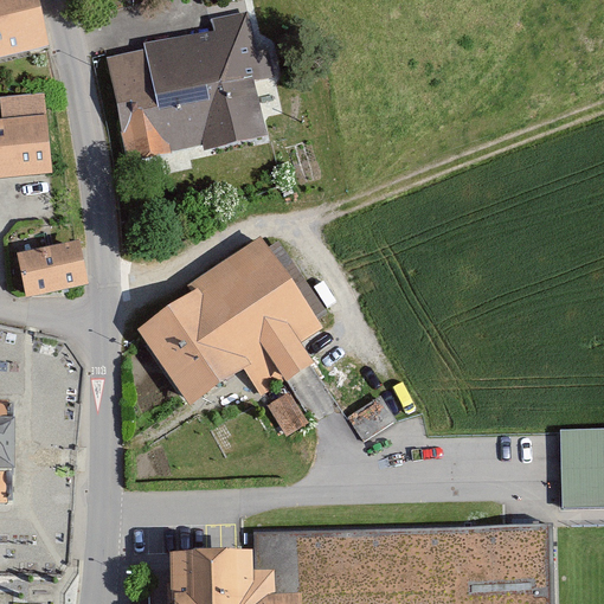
[(0,50),(49,40),(40,0),(0,0),(0,50)]
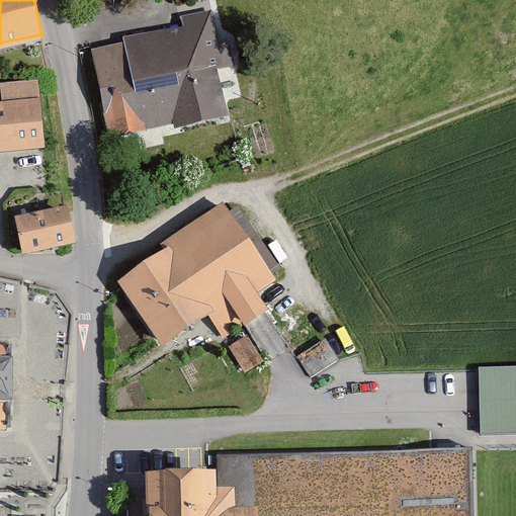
[(162,0),(167,21),(83,40),(105,133),(176,116),(179,126),(226,115),(213,65),(227,62),(211,0),(162,0)]
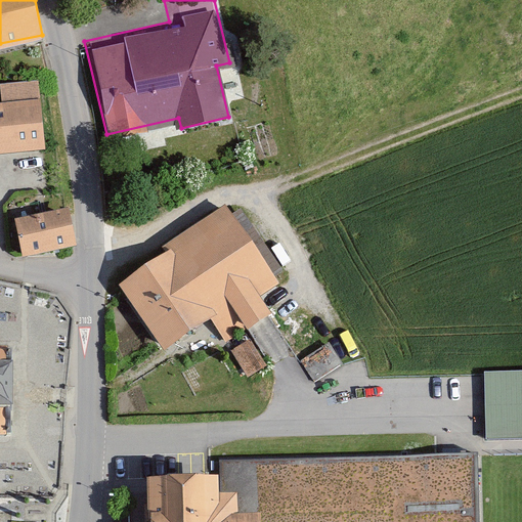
[(1,102),(0,102),(0,151),(43,148),(38,79),(0,82),(0,92),(1,102)]
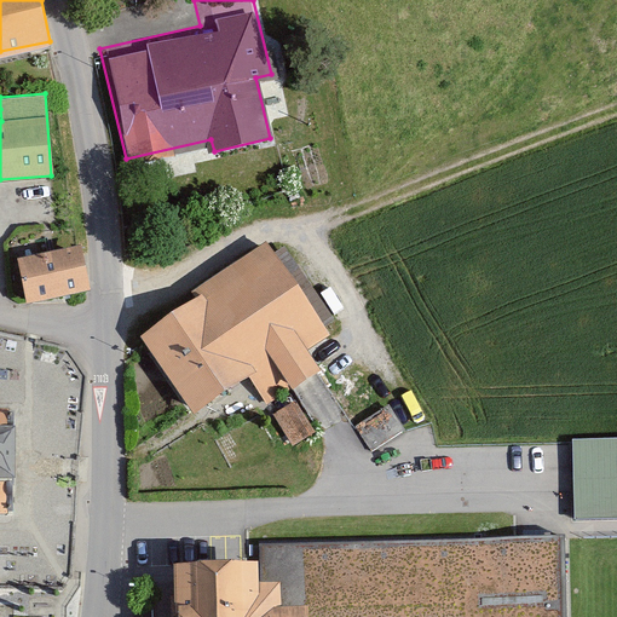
[(271,241),(134,329),(190,414),(241,381),(249,396),(281,375),(293,393),(324,374),(309,351),(333,335),(271,241)]
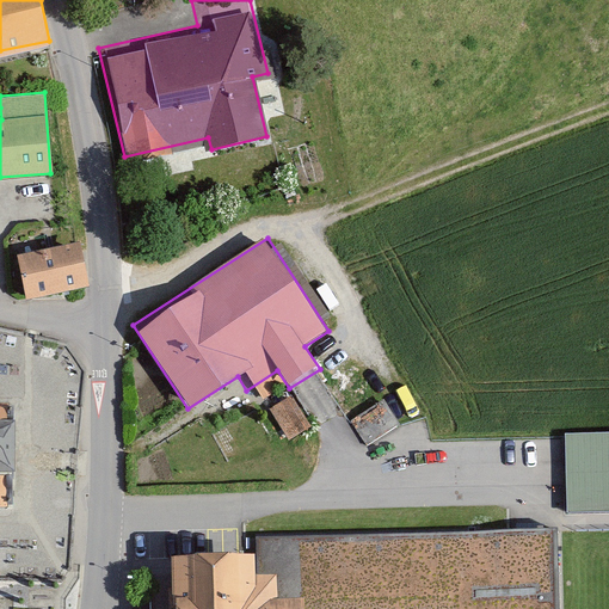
[(84,241),(20,253),(29,295),(91,284),(84,241)]
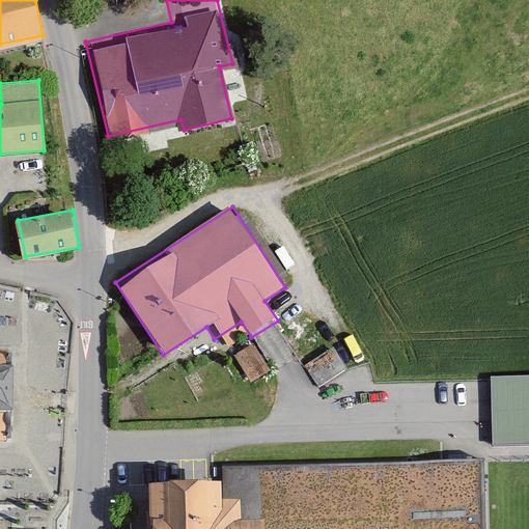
[(250,341),(228,352),(241,378),(261,368),(250,341)]
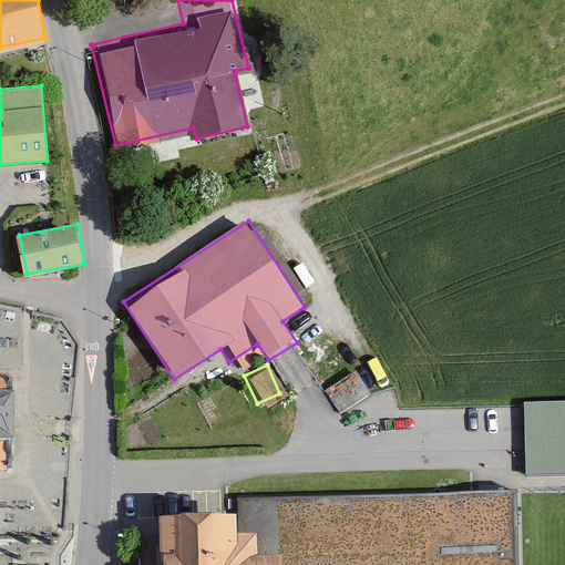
[(356,366),(325,382),(336,402),(367,386),(356,366)]
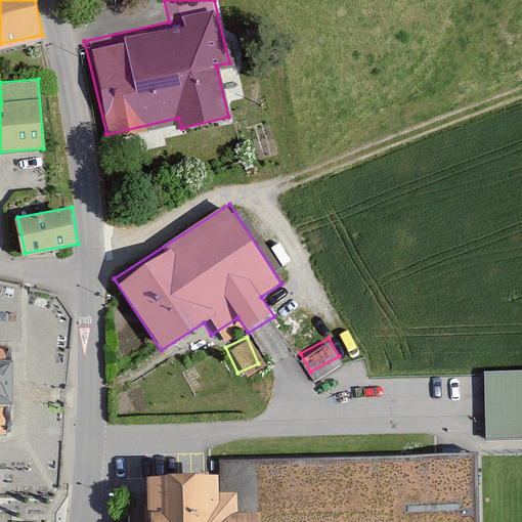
[(16,353),(0,352),(0,446),(15,447),(16,353)]
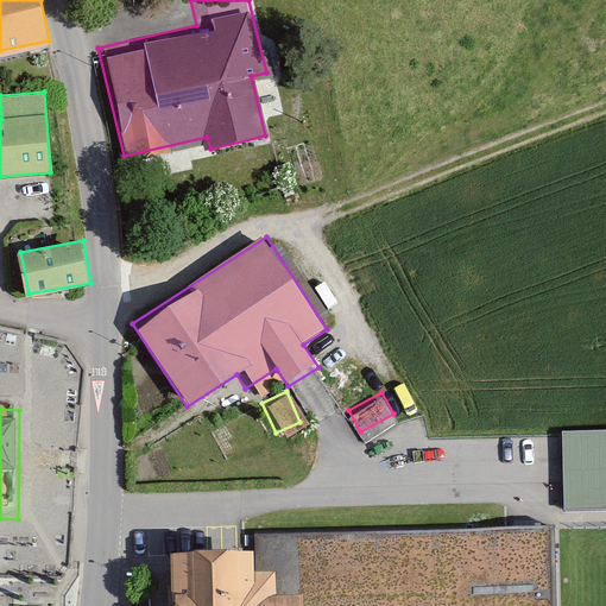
[(605,423),(561,424),(562,502),(605,500),(605,423)]
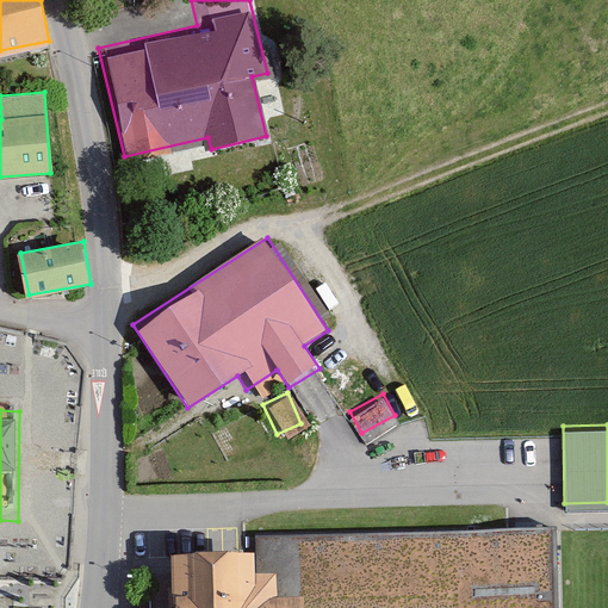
[(254,556),(174,557),(174,607),(563,607),(563,529),(254,533),(254,556)]
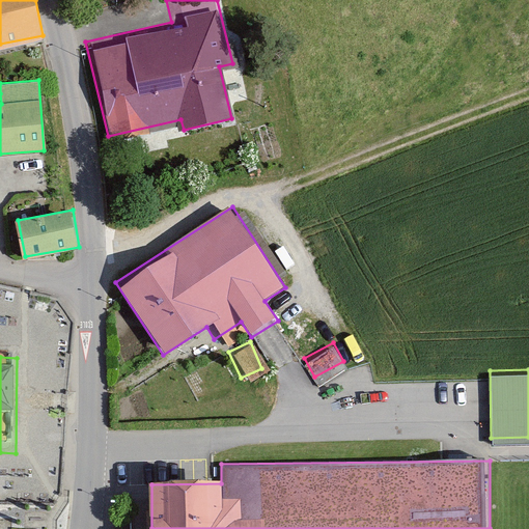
All buildings are outlined.
